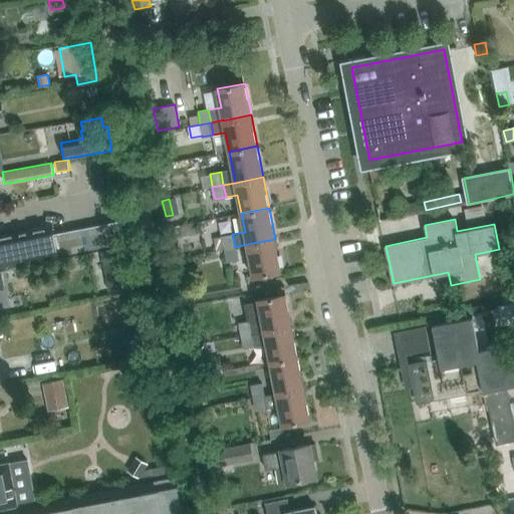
[(0,265),(124,242),(120,221),(52,235),(51,227),(0,236),(0,265)]
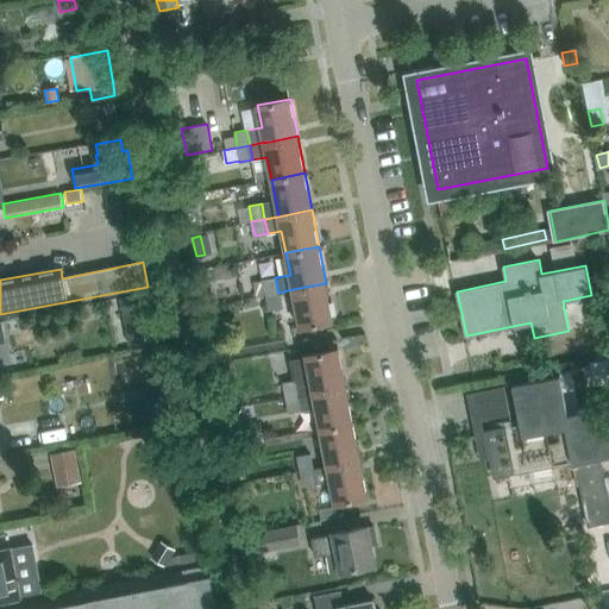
[(278,293),(275,277),(263,280),(265,295),(278,293)]
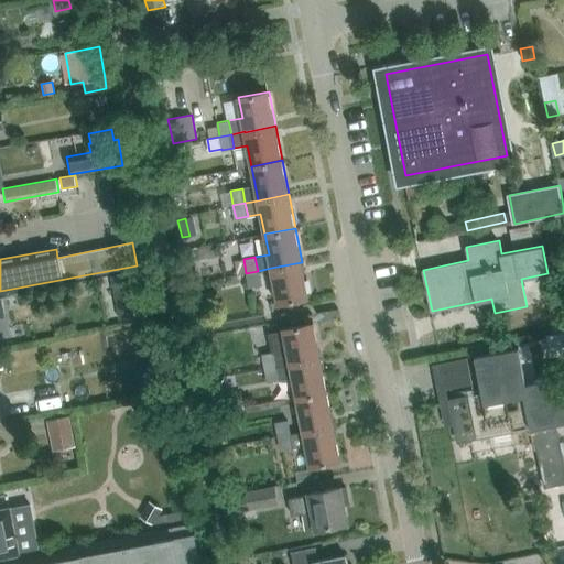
[(302,262),(271,268),(271,269),(278,303),(308,296),(302,262)]
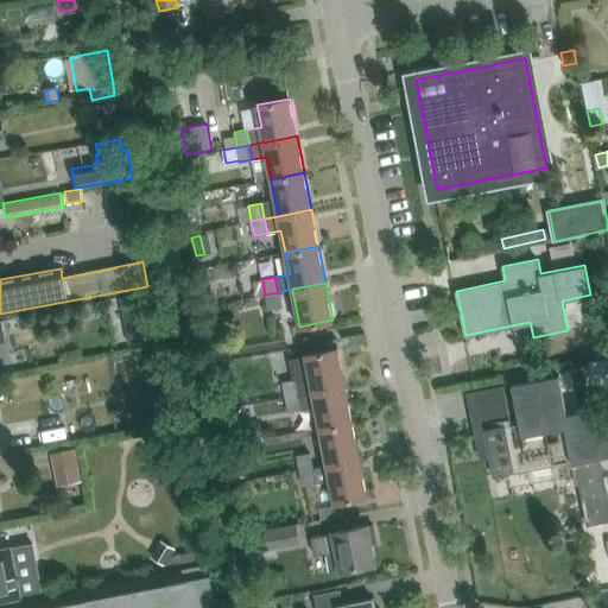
[(156,339),(146,292),(120,298),(128,343),(156,339)]
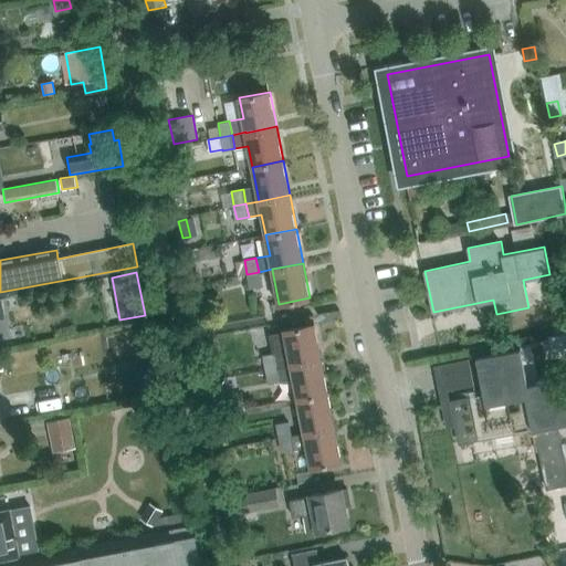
[(259,272),(247,274),(249,287),(261,285),(259,272)]
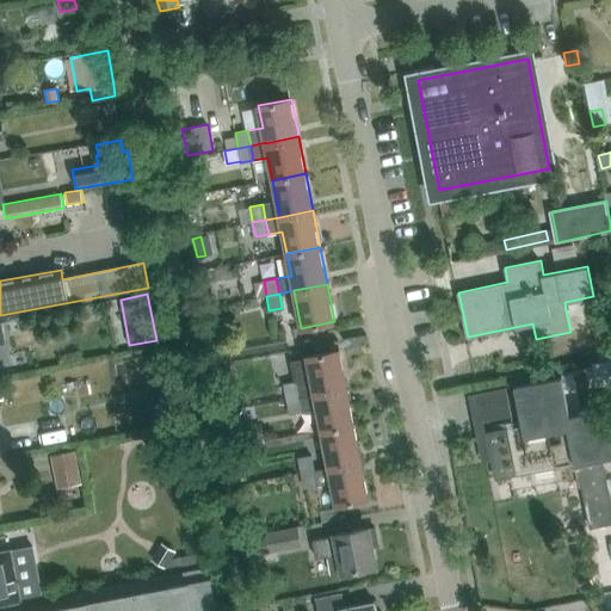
[(314,393),(314,394),(347,387),(340,350),(307,356),(314,393)]
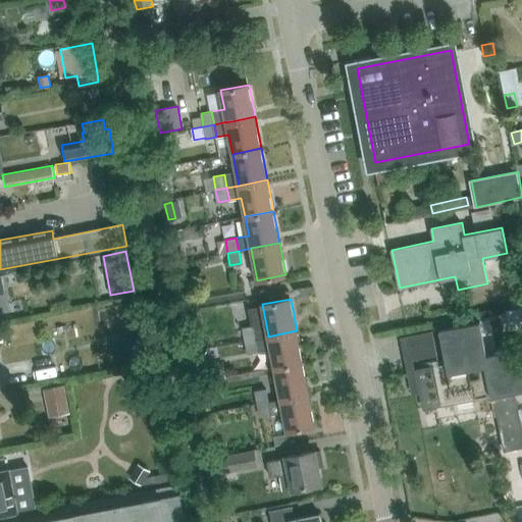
[(450,365),(417,371),(424,407),(437,405),(437,407),(493,396),(505,451),(521,447),(521,431),(514,392),(521,389),(521,351),(509,354),(509,351),(487,356),(480,322),(441,330),(450,365)]
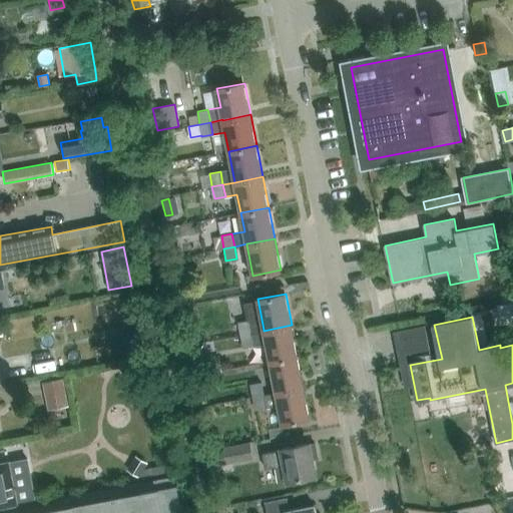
[(238,322),(241,335),(251,333),(249,320),(238,322)]
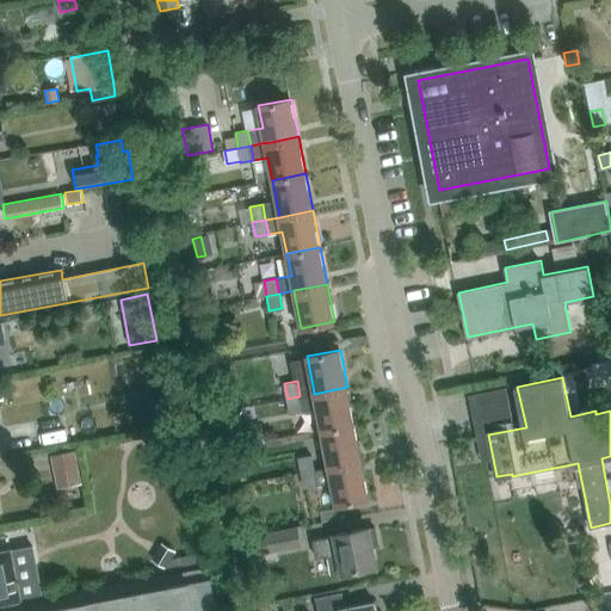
[(288,399),(284,383),(273,386),(276,401),(288,399)]
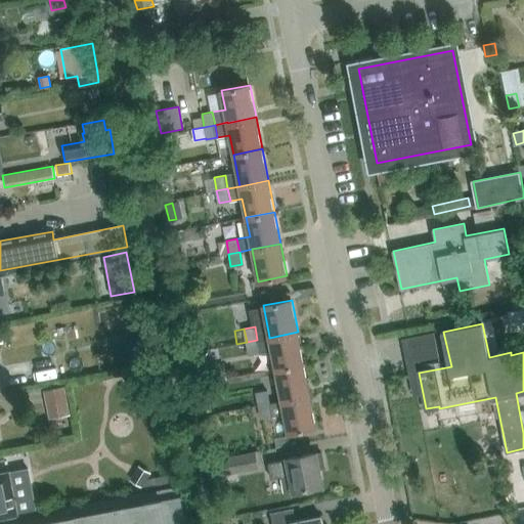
[(269,337),(257,340),(260,352),(271,350),(275,369),(304,363),(298,332),(269,338),(269,337)]
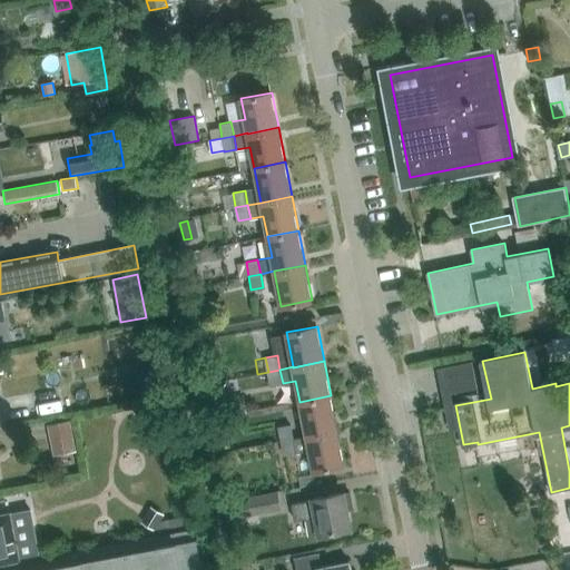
[(271,385),(283,383),(279,370),(268,372),(271,385)]
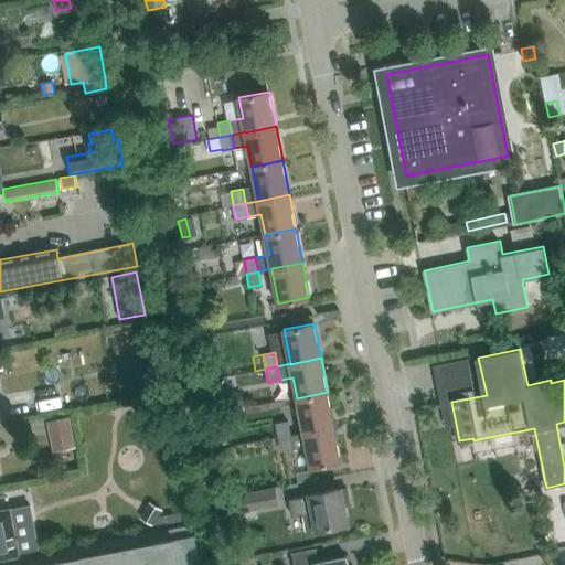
[(328,392),(297,398),(304,432),(334,426),(328,392)]
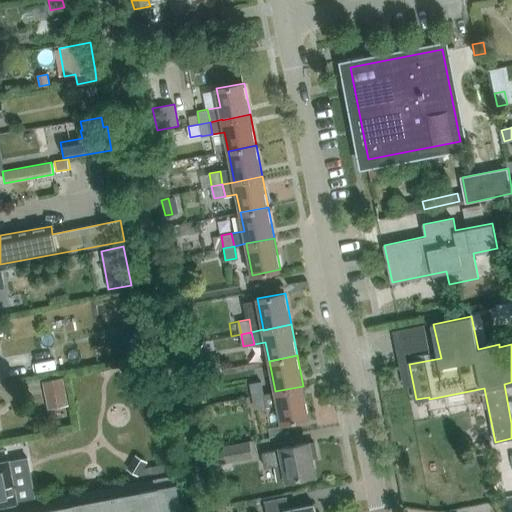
[(219,356),(201,359),(204,372),(221,369),(219,356)]
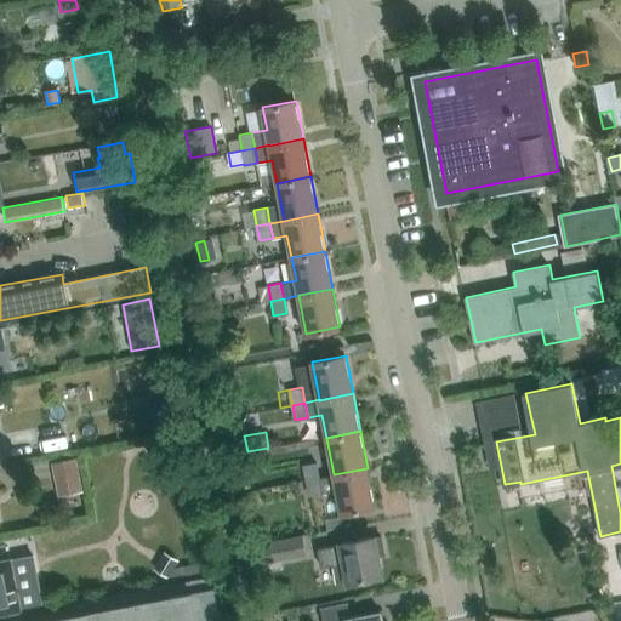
[(83,493),(75,456),(50,462),(57,497),(83,493)]
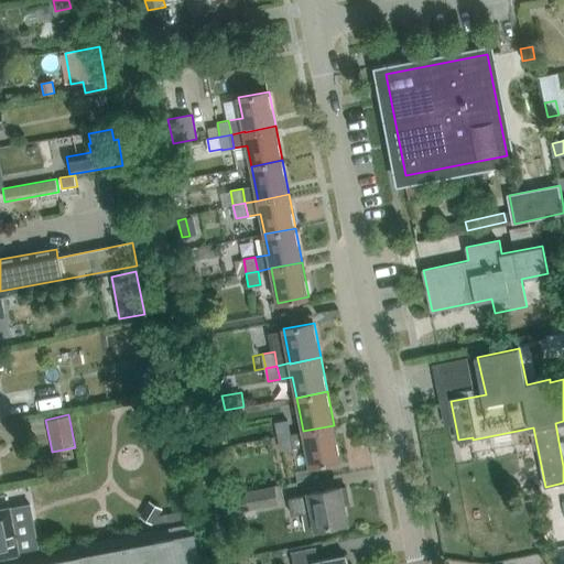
[(275,421),(279,435),(290,433),(288,419),(275,421)]
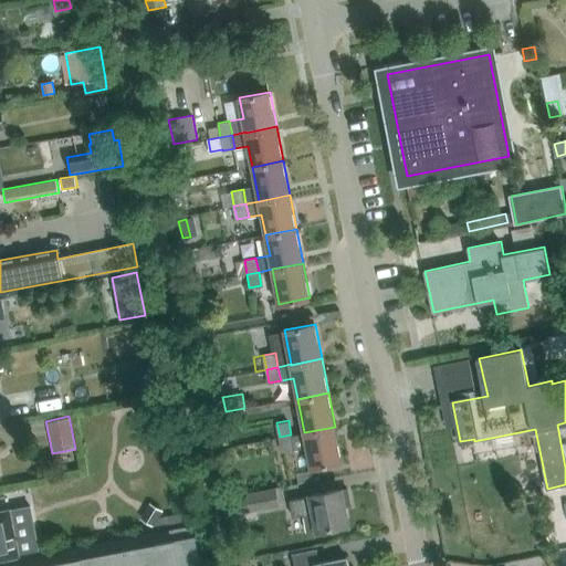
[(304,432),(291,436),(294,449),(306,447),(311,468),(342,462),(335,427),(304,432)]
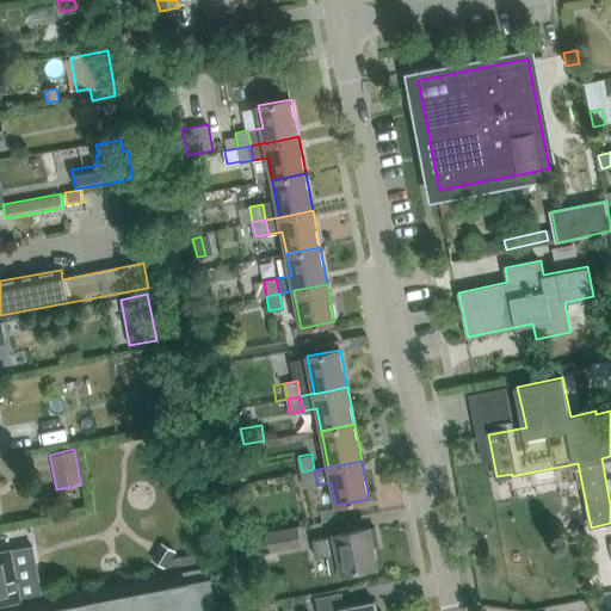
[(318,485),(314,469),(302,471),(304,487),(318,485)]
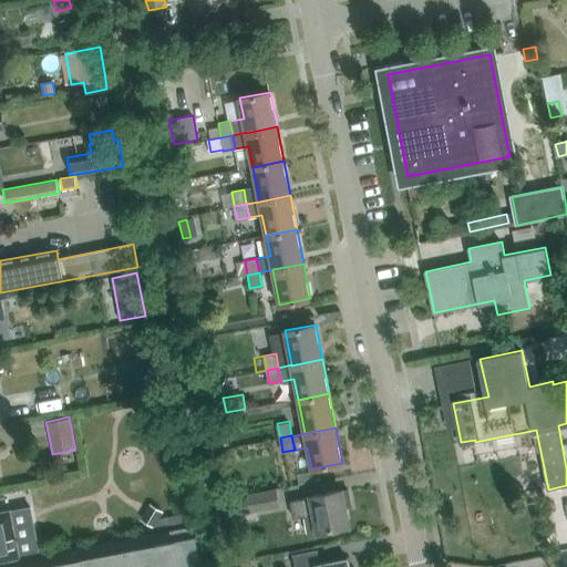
[(275,487),(236,495),(239,509),(278,503),(275,487)]
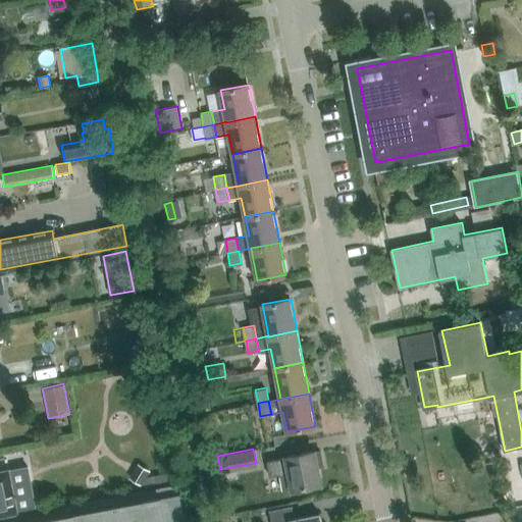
[(286,456),(286,457),(267,460),(269,475),(279,473),(282,489),(292,488),(320,483),(317,467),(323,466),(320,451),(314,452),(314,451),(286,456)]
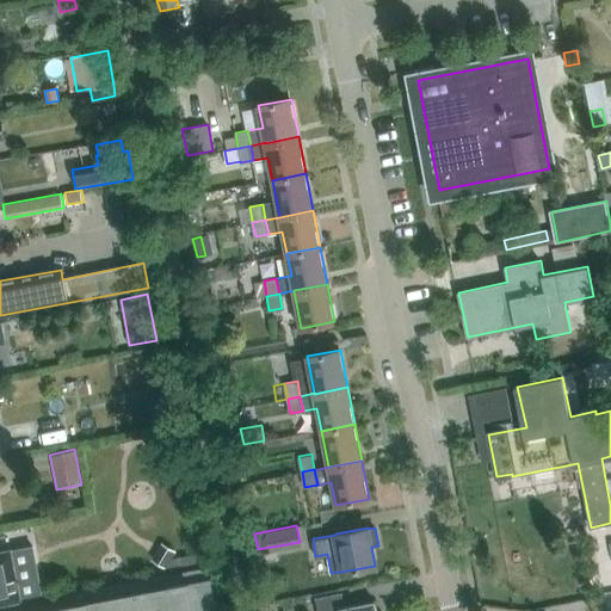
[(177,551),(161,542),(149,560),(166,569),(177,551)]
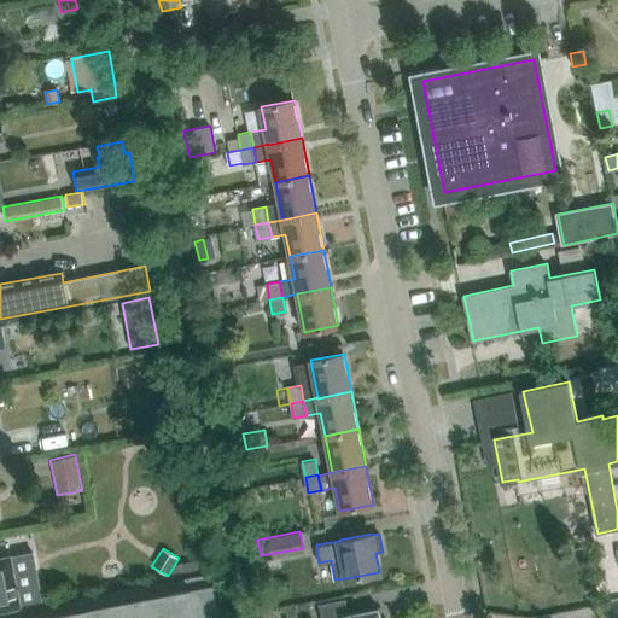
[(0,612),(21,610),(21,608),(42,604),(31,553),(11,558),(0,559),(0,612)]
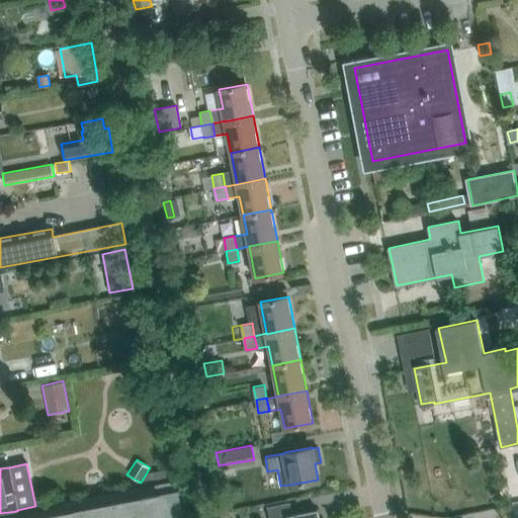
[(0,517),(181,517),(174,481),(39,506),(40,508),(0,515),(0,517)]
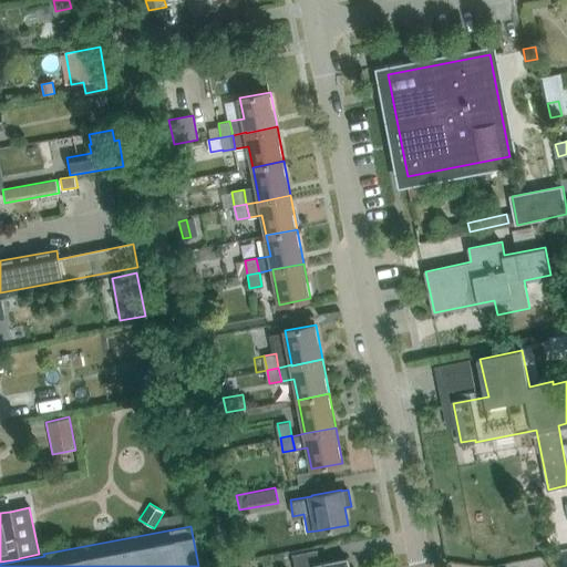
[(42,539),(44,553),(54,550),(52,537),(42,539)]
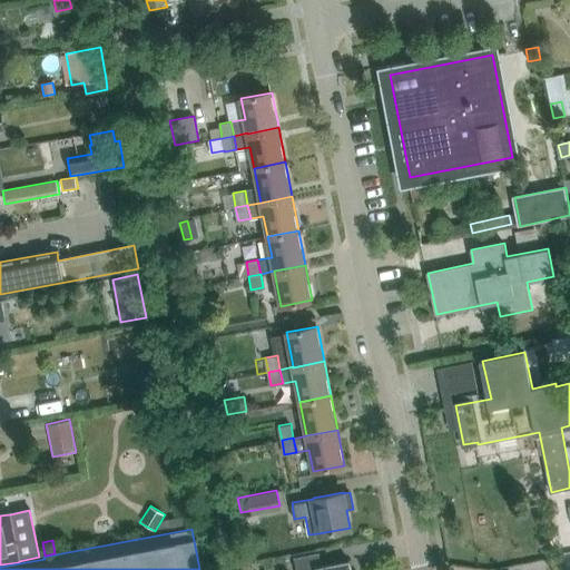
[(318,554),(294,559),(295,569),(350,569),(350,561),(321,567),(318,554)]
